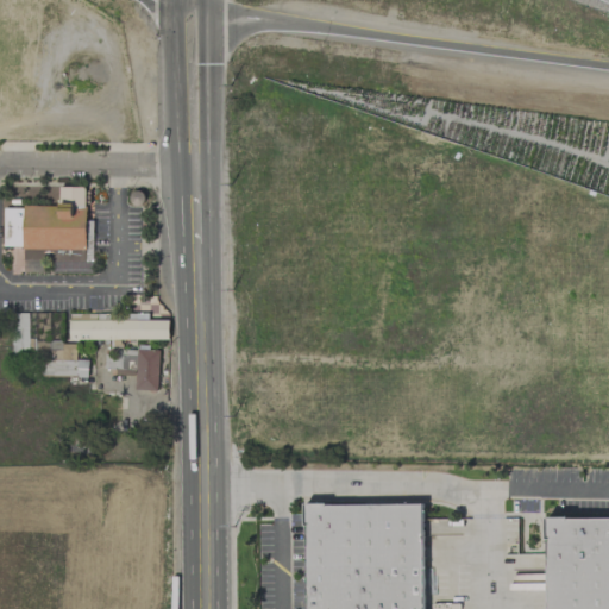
[(85,186),(58,187),(58,206),(2,206),(4,249),(86,248),(85,186)]
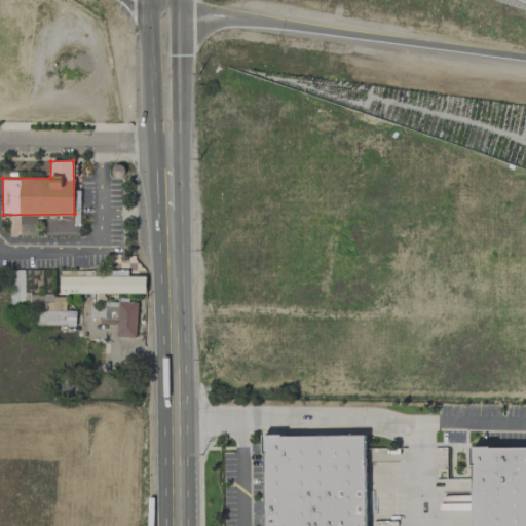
[(60,294),(146,292),(146,275),(127,275),(127,269),(76,270),(60,270),(60,294)]
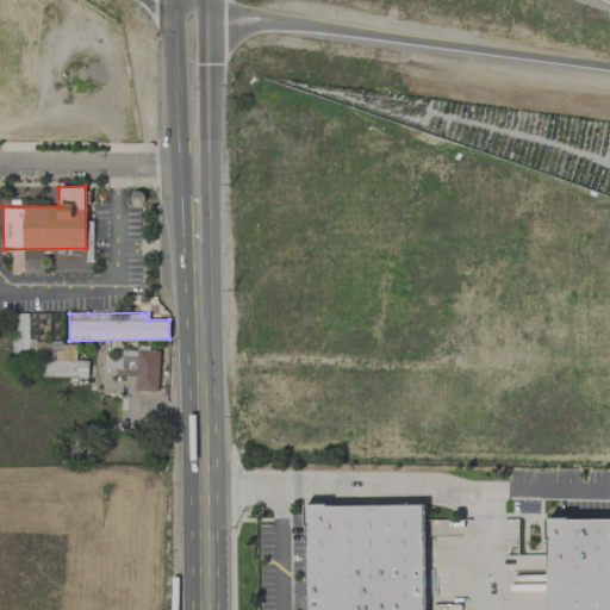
[(55,344),(55,360),(75,360),(75,346),(55,344)]
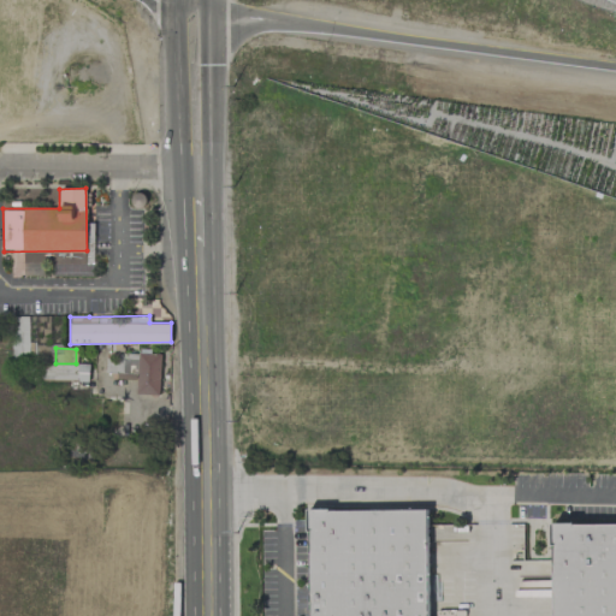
[(160,395),(160,353),(137,353),(137,394),(160,395)]
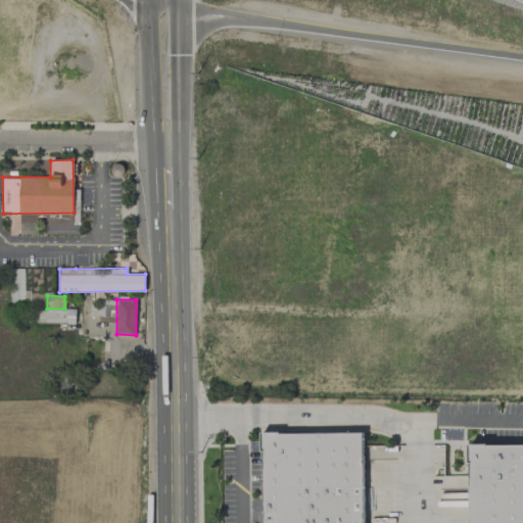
[(89,300),(89,317),(115,317),(115,301),(89,300)]
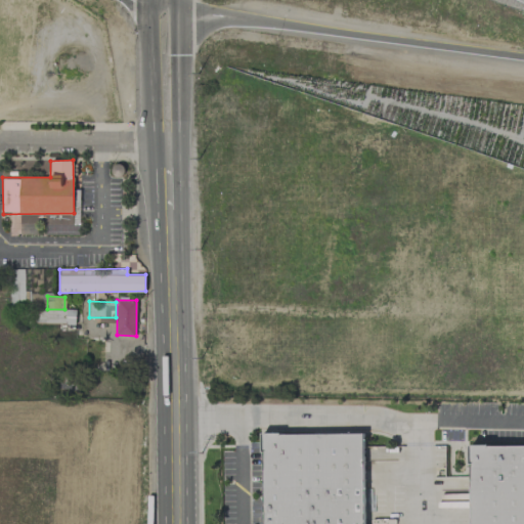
[(197,401),(200,523),(406,523),(405,403),(197,401)]
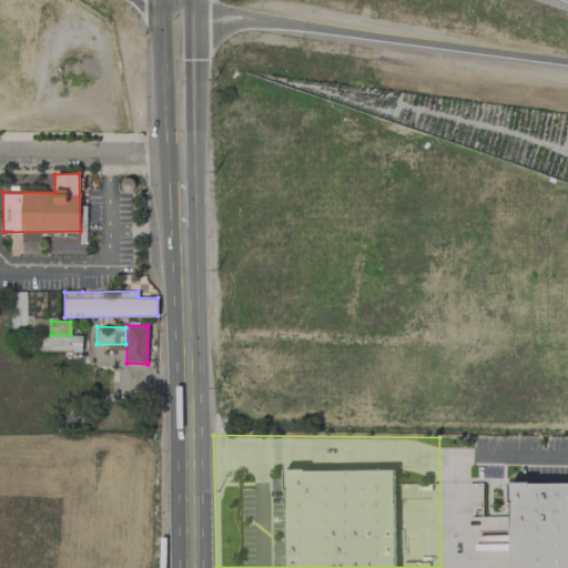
[(567,567),(567,482),(509,483),(509,567),(567,567)]
